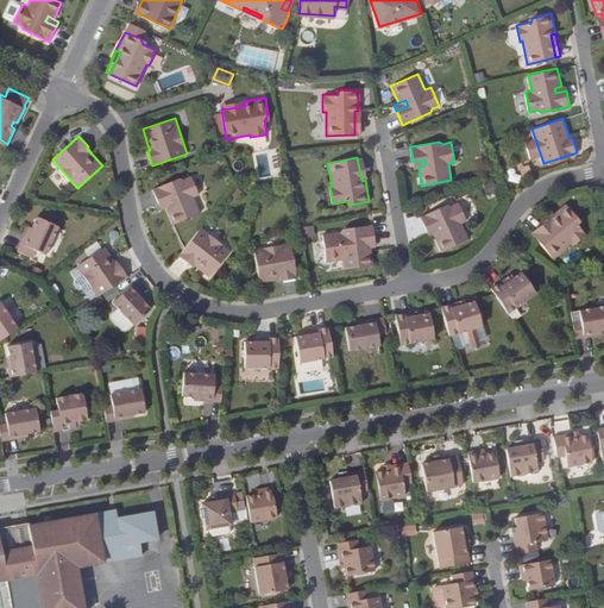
[(538,160),(527,164),(532,174),(541,170),(538,160)]
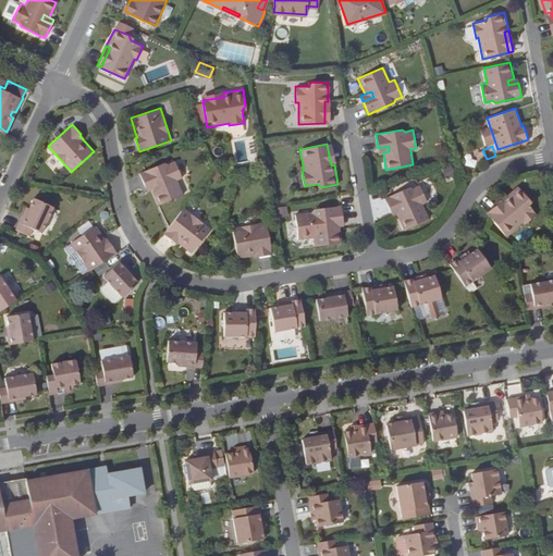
[(158,186),(151,188),(158,205),(184,194),(177,180),(183,177),(175,160),(169,163),(164,161),(139,172),(145,186),(156,181),(158,186)]
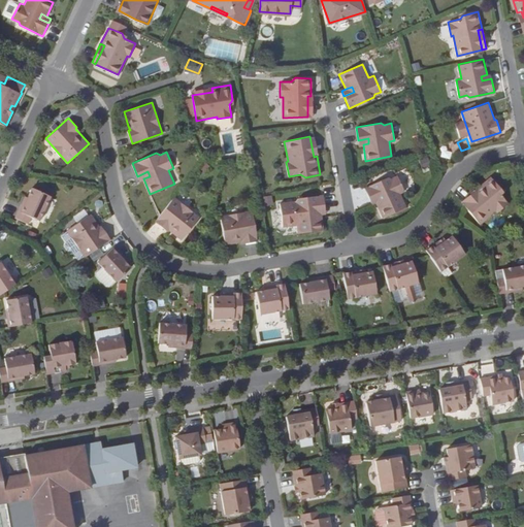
[(139,180),(143,178),(150,176),(148,171),(137,176),(139,180)]
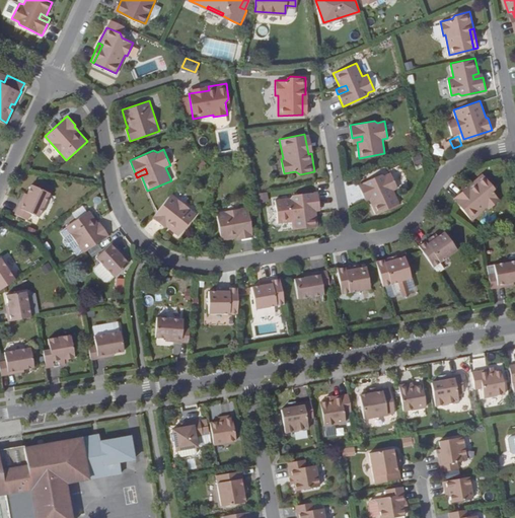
[(375,197),(369,199),(376,214),(399,203),(393,190),(397,188),(390,172),(384,175),(380,173),(358,185),(363,197),(373,192),(375,197)]
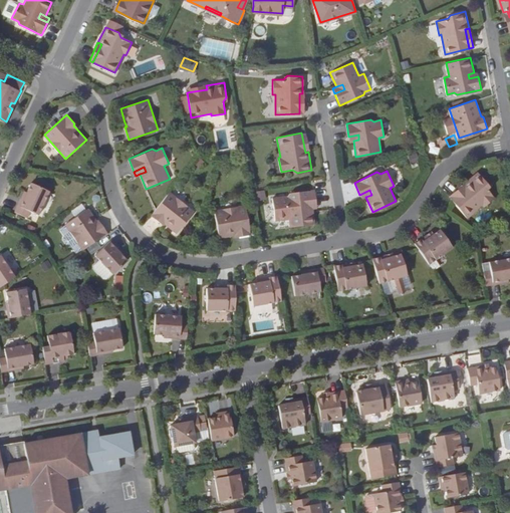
[(479,171),(465,183),(467,186),(452,198),(468,217),(483,204),(484,206),(495,197),(488,188),(488,183),(479,171)]
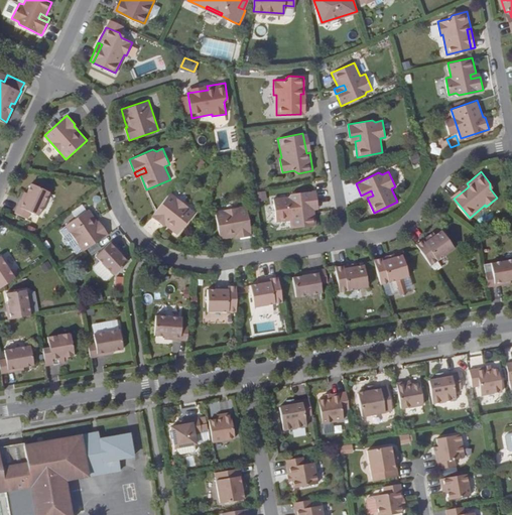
[(398,183),(408,178),(404,172),(395,177),(398,183)]
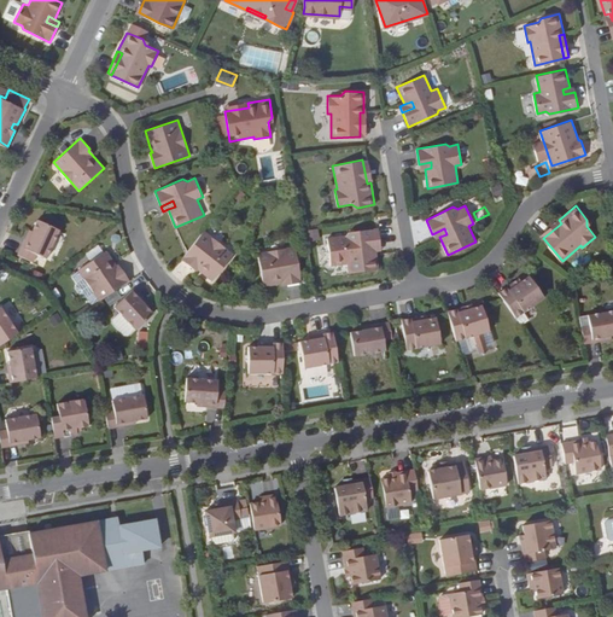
[(28,239),(24,238),(18,254),(33,261),(38,254),(46,257),(59,228),(38,219),(33,231),(28,239)]
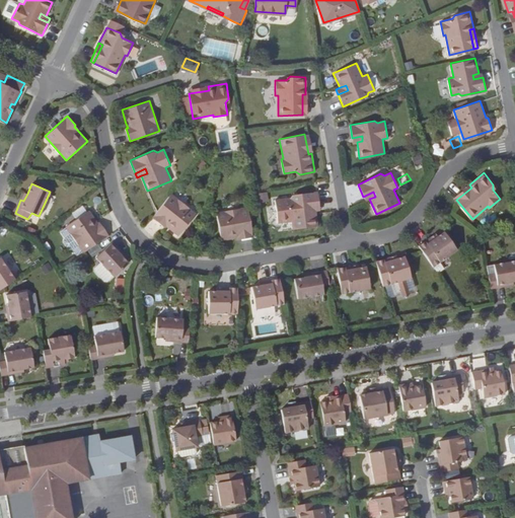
[(471,188),(469,185),(453,197),(456,200),(471,188)]
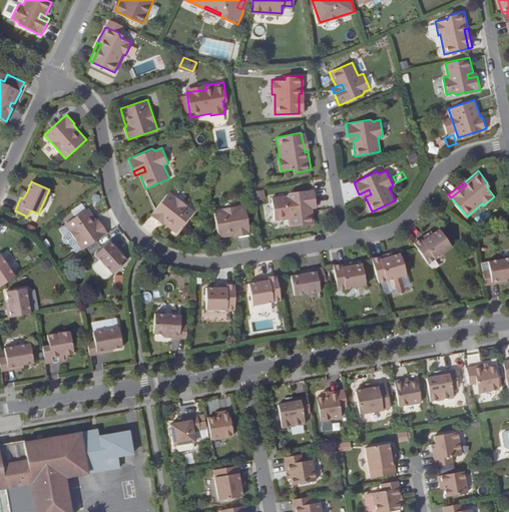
[(306,202),(316,201),(314,188),(289,191),(287,194),(281,195),(283,212),(287,211),(289,226),(314,223),(313,207),(307,208),(306,202)]
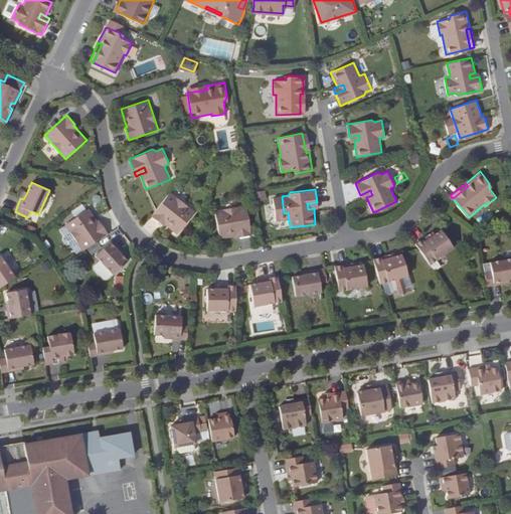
[(261,200),(271,200),(271,190),(261,190),(261,200)]
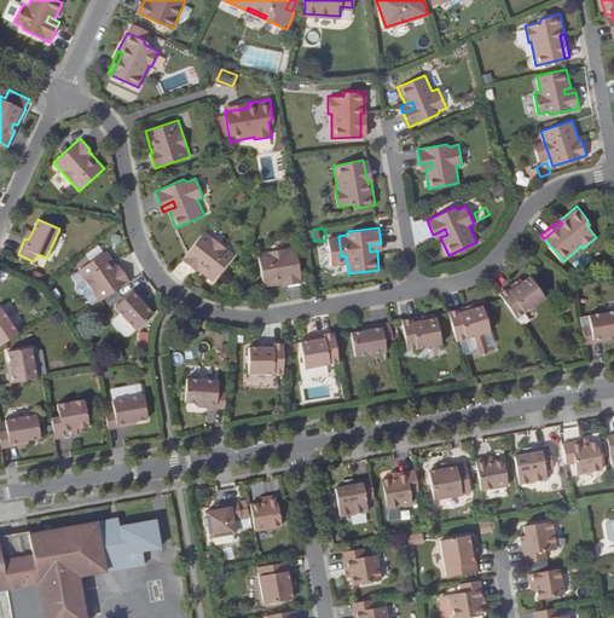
[(435,240),(440,237),(447,235),(445,229),(433,235),(435,240)]
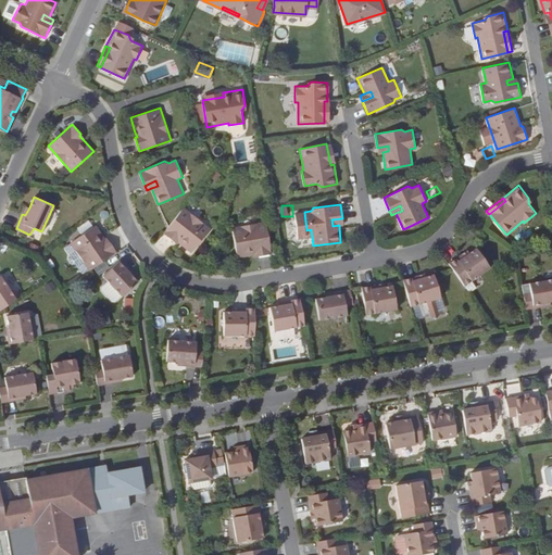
[(185,206),(163,232),(174,241),(175,239),(178,241),(191,252),(211,228),(185,206)]
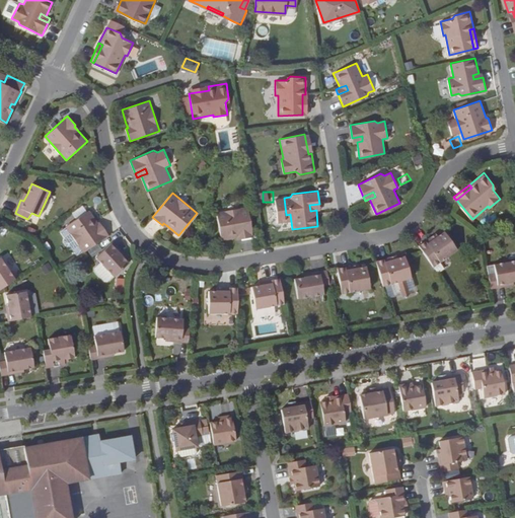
[(239,237),(240,238),(253,236),(247,206),(216,212),(221,240),(236,237),(239,237)]
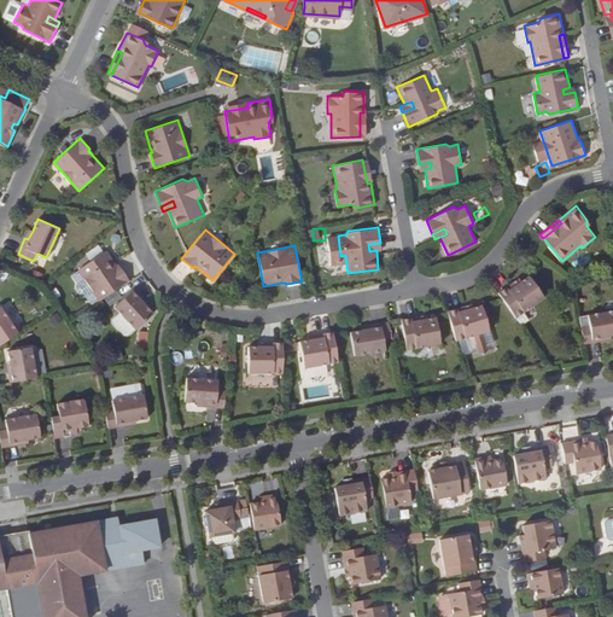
[(99,298),(129,278),(121,267),(120,268),(116,262),(105,248),(77,268),(99,298)]
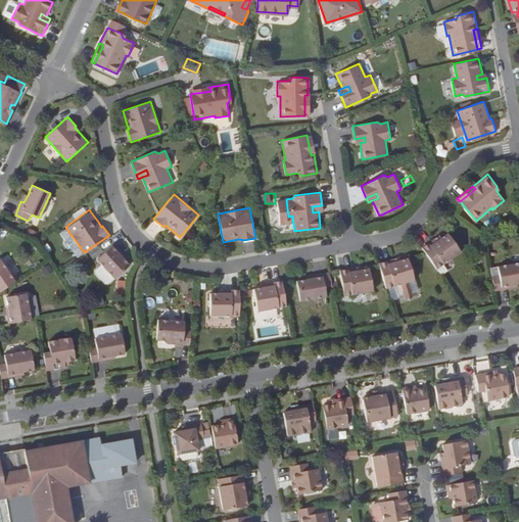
[(422,246),(437,268),(461,250),(447,232),(441,236),(435,241),(433,238),(422,246)]
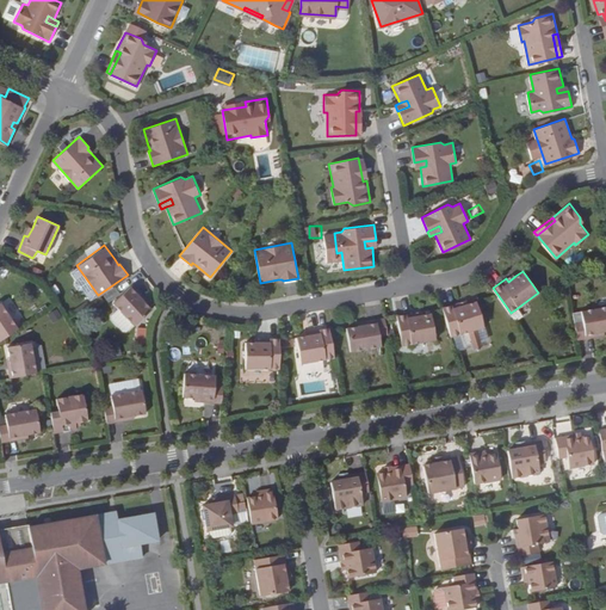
[(137,293),(140,290),(133,283),(113,301),(135,325),(152,309),(143,300),(137,293)]
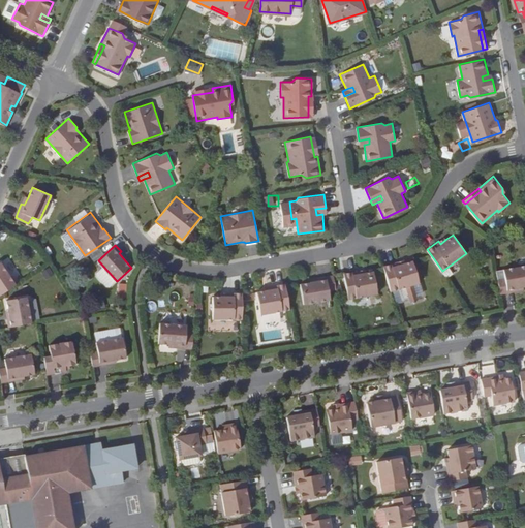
[(0,292),(16,282),(0,259),(0,292)]
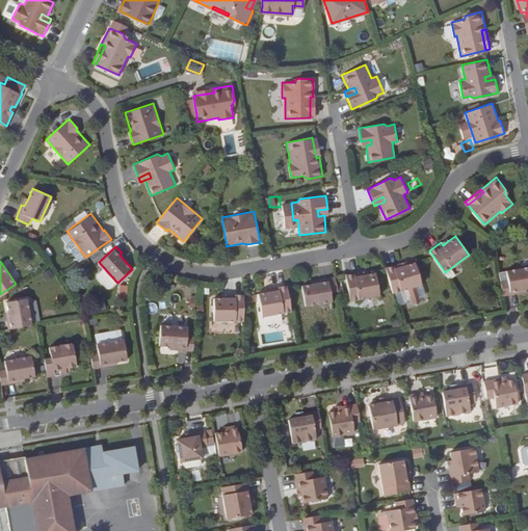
[(385,267),(393,293),(421,285),(415,262),(407,264),(399,267),(398,263),(385,267)]
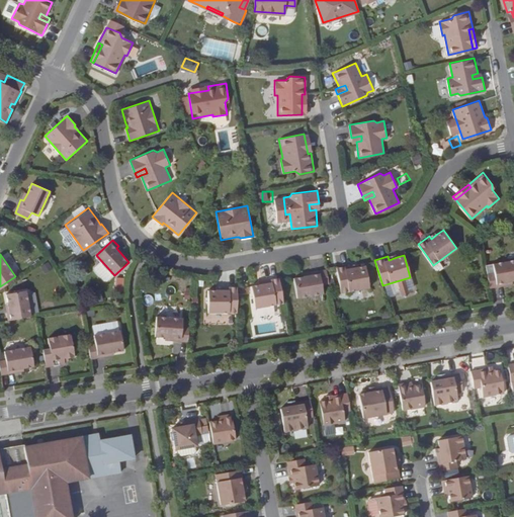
[(488,272),(490,286),(505,284),(505,281),(512,280),(513,280),(513,258),(493,262),(495,271),(488,272)]
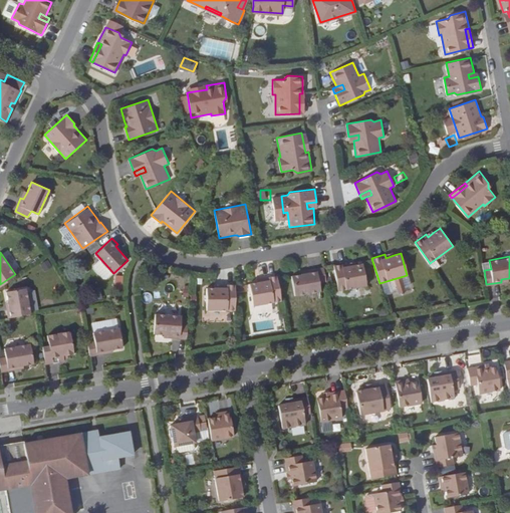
[(53,259),(45,262),(48,270),(56,266),(53,259)]
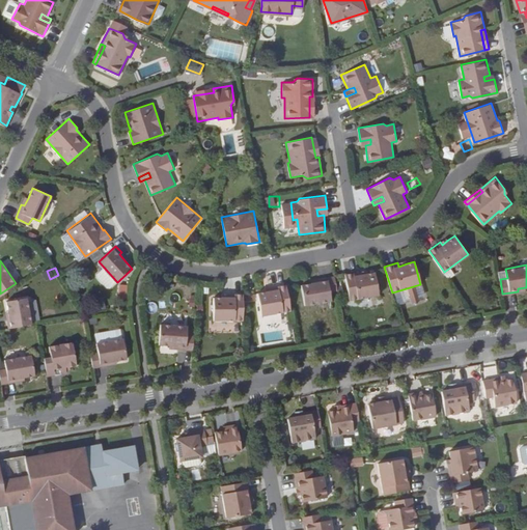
[(359,275),(358,272),(344,274),(349,300),(379,296),(375,272),(367,273),(359,275)]
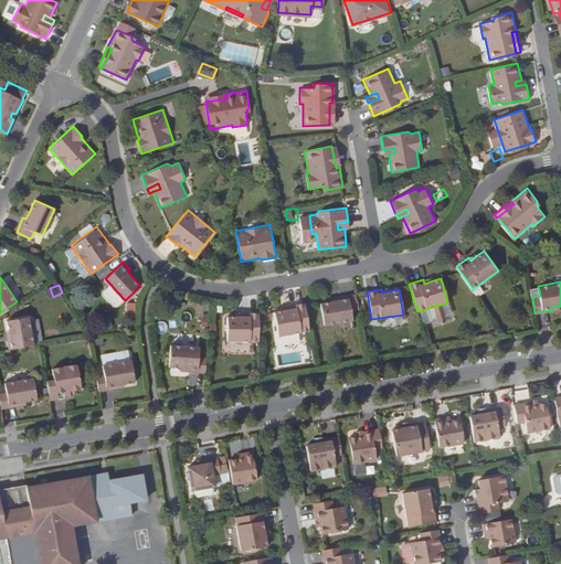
[(359,308),(356,293),(340,296),(341,299),(331,301),(320,304),(325,325),(353,319),(351,310),(359,308)]
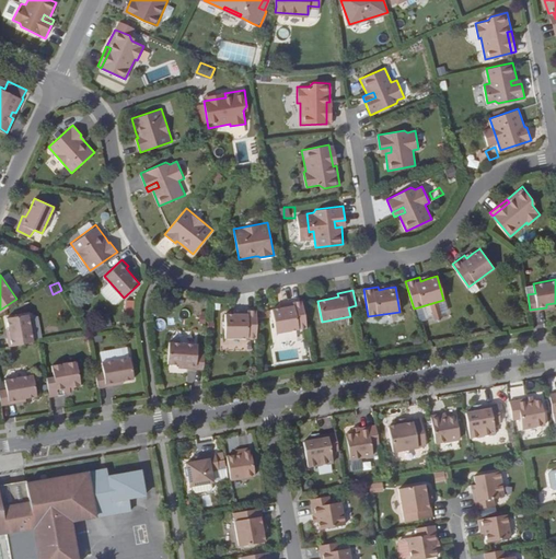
[(307,327),(302,300),(288,302),(289,305),(280,307),(271,309),(276,333),(307,327)]
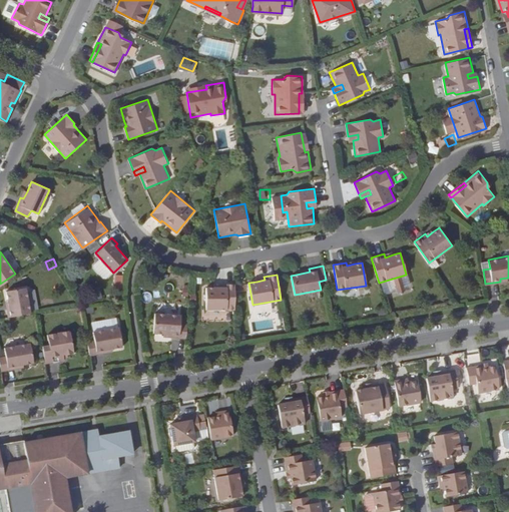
[(234,310),(234,284),(222,284),(222,287),(213,287),(206,287),(206,309),(234,310)]
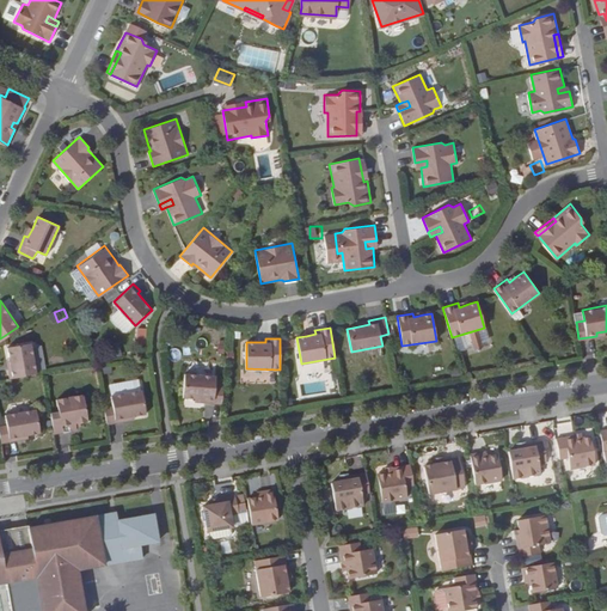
[(10,377),(37,372),(31,341),(7,346),(10,358),(12,367),(8,368),(10,377)]
